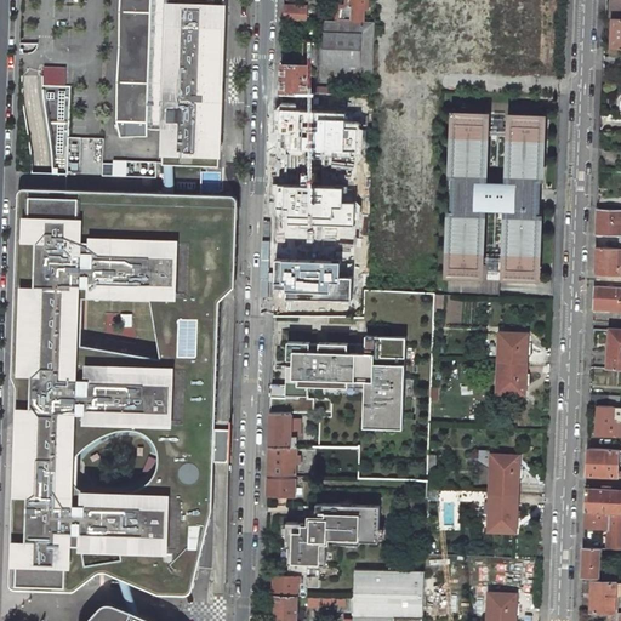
[(172,166),(221,167),(227,0),(118,0),(118,10),(118,45),(115,80),(115,119),(119,138),(154,137),(154,124),(165,124),(165,166),(166,166),(172,166)]
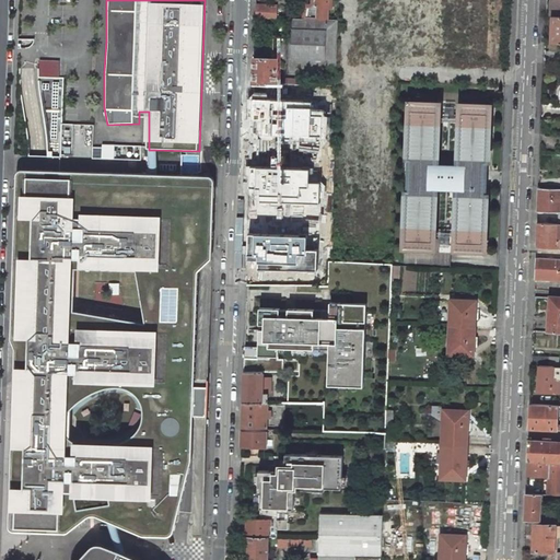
[(331,0),(313,0),(313,7),(305,6),(304,19),(324,19),(324,7),(331,7),(331,0)]
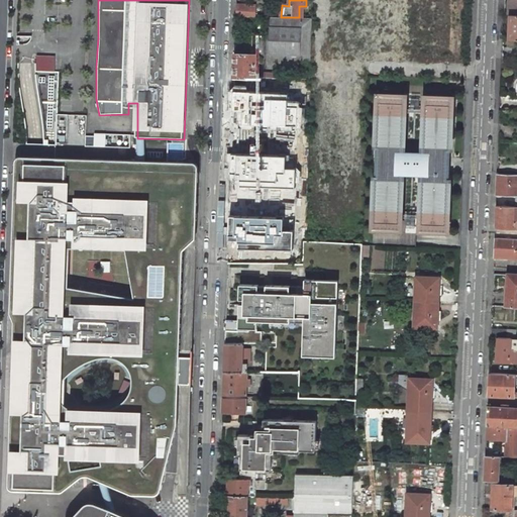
[(250,5),(236,4),(236,15),(250,16),(250,5)]
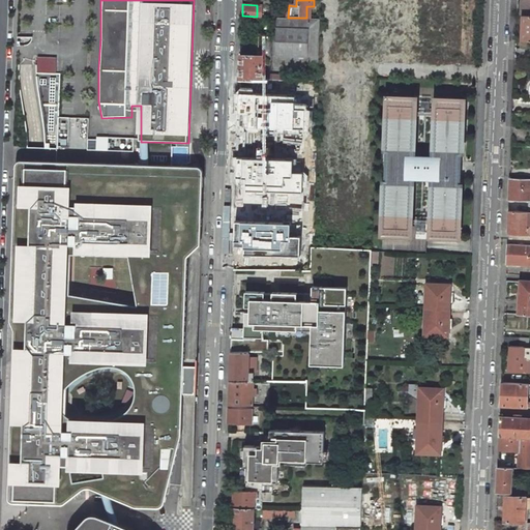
[(288,18),(277,18),(276,55),(319,56),(320,19),(306,18),(288,18)]
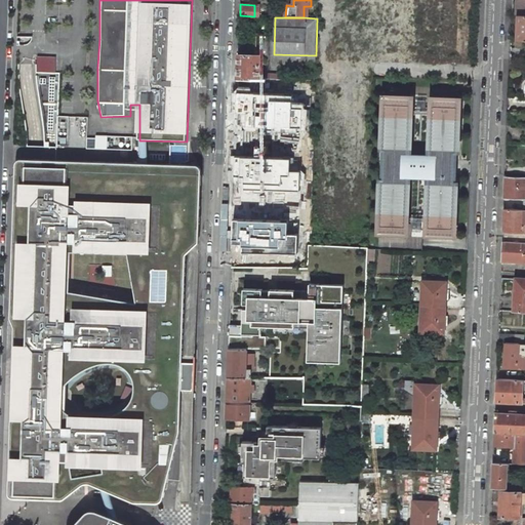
[(32,36),(17,36),(17,45),(24,45),(27,44),(29,43),(30,42),(31,41),(32,39),(32,36)]
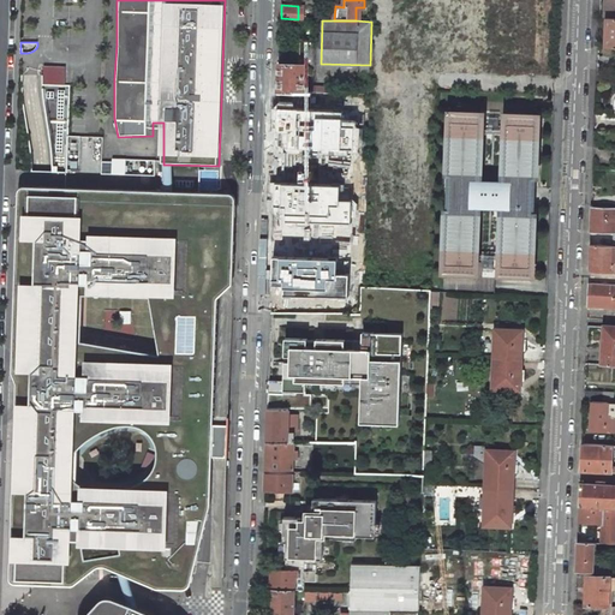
[(305,64),(280,63),(279,90),(305,91),(305,64)]
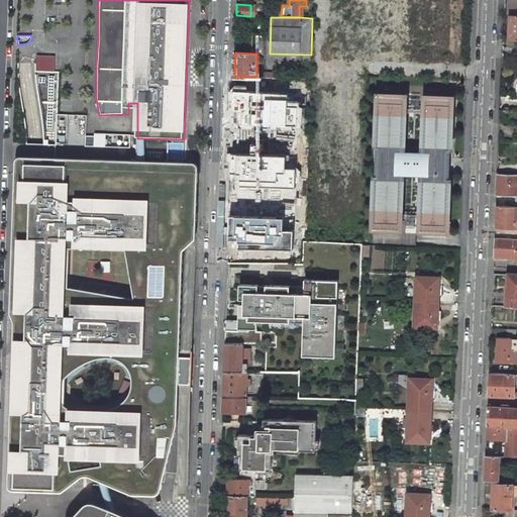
[(35,58),(35,71),(55,72),(55,56),(35,55),(35,58)]
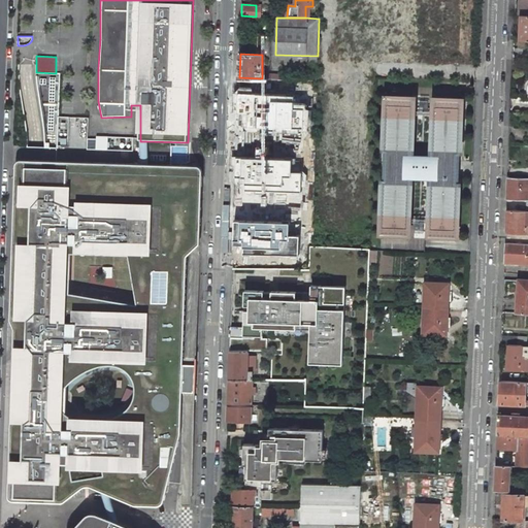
[(294,102),(294,95),(240,93),(238,128),(305,130),(306,103),(294,102)]
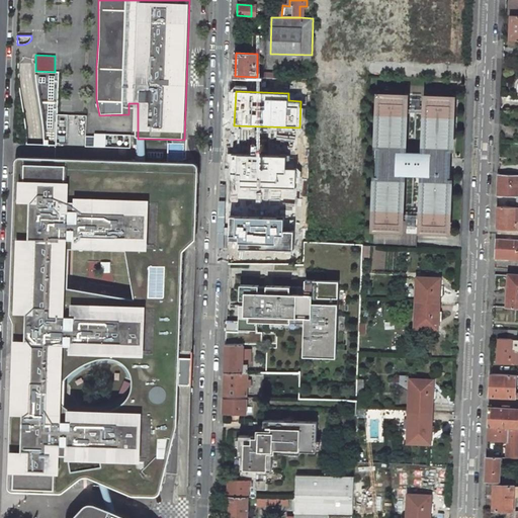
[(451,156),(454,95),(427,94),(425,151),(406,150),(409,93),(379,92),(376,153),(386,153),(386,167),(376,166),(374,228),(403,230),(405,173),(424,173),(421,230),(449,231),(451,169),(441,169),(441,155),(451,156)]
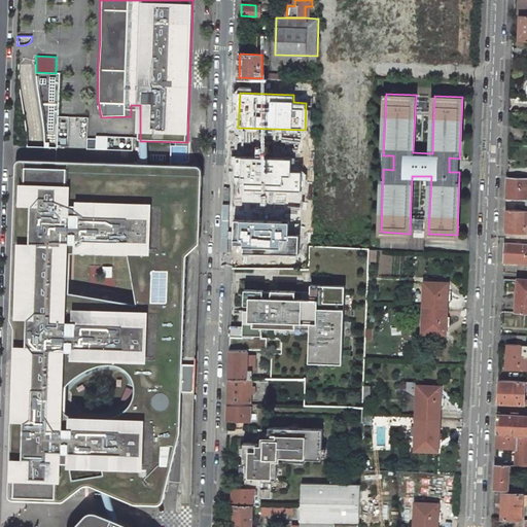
[(393,170),(393,155),(383,155),(383,169),(393,170)]
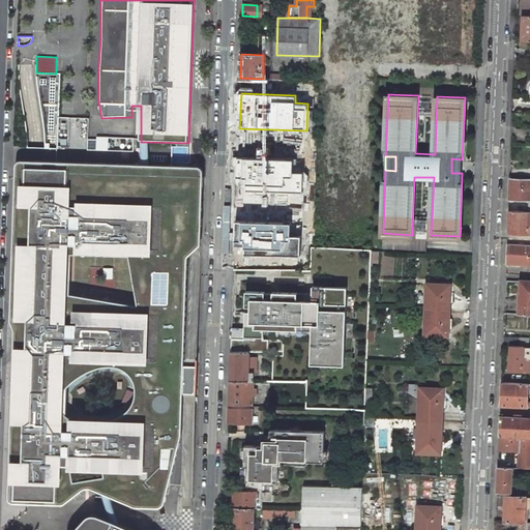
[(294,171),(294,158),(237,157),(235,206),(303,208),(304,172),(294,171)]
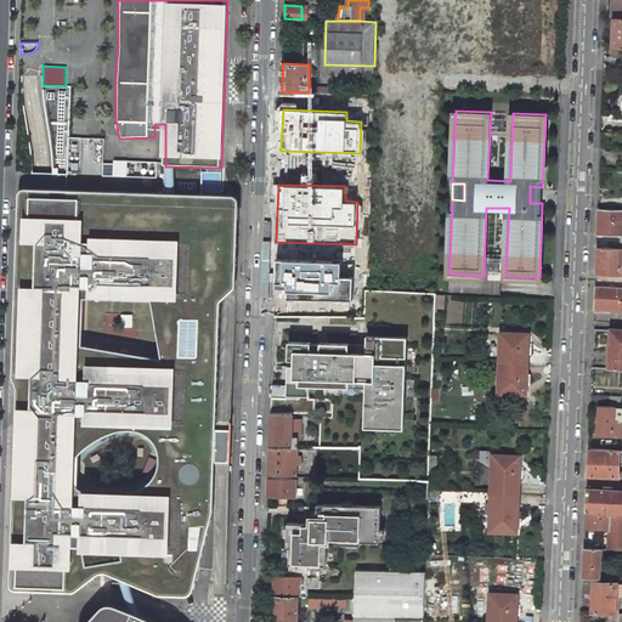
[(174,192),(175,218),(180,211),(181,208),(184,205),(186,204),(188,203),(207,204),(210,205),(213,207),(214,208),(218,211),(221,216),(222,221),(222,222),(224,226),(221,247),(221,270),(221,272),(220,275),(219,276),(216,278),(214,281),(213,283),(209,284),(208,284),(204,287),(186,294),(181,298),(175,304),(173,310),(173,316),(169,393),(170,395),(171,396),(175,399),(198,412),(201,414),(202,416),(203,418),(204,420),(204,423),(205,428),(205,484),(196,563),(193,567),(190,572),(187,575),(184,577),(179,578),(176,578),(167,578),(154,576),(119,569),(111,566),(106,566),(102,566),(99,567),(96,569),(86,574),(78,581),(77,582),(75,583),(73,584),(69,584),(64,583),(61,581),(58,580),(57,578),(54,575),(51,571),(49,566),(47,563),(45,559),(44,554),(43,549),(41,546),(40,532),(40,527),(40,518),(41,496),(45,478),(49,464),(51,450),(47,451),(46,445),(44,440),(51,437),(50,431),(44,431),(45,425),(46,419),(49,419),(46,406),(43,388),(24,332),(24,327),(29,213),(29,210),(29,209),(30,208),(32,205),(33,203),(38,201),(40,199),(50,196),(57,194),(71,194),(74,196),(77,196),(78,197),(79,197),(79,198),(80,199),(82,204),(83,209),(85,215),(86,218),(89,219),(90,219),(91,220),(164,224),(167,222),(169,222),(168,192),(61,187),(22,186),(21,187),(18,190),(17,192),(17,196),(11,373),(11,375),(16,383),(9,581),(9,584),(10,586),(12,588),(15,589),(73,591),(75,591),(79,587),(97,574),(101,571),(102,571),(116,576),(119,577),(129,581),(145,588),(160,593),(169,594),(184,594),(190,593),(193,588),(214,509),(214,508),(219,332),(220,303),(220,301),(220,300),(228,293),(235,288),(235,286),(236,261),(238,202),(238,199),(237,197),(236,196),(233,194),(232,194),(197,192),(174,192)]
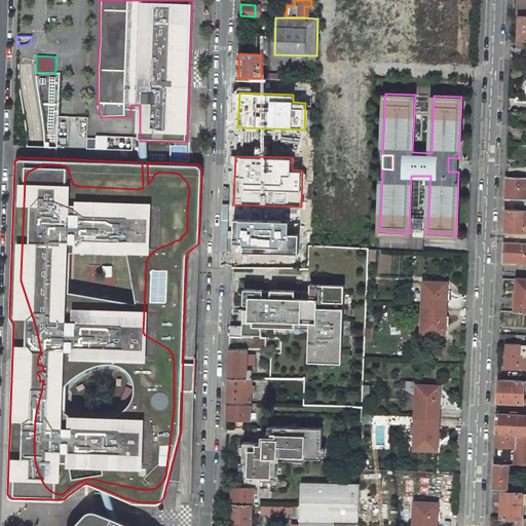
[(458,172),(458,158),(448,157),(448,172),(458,172)]
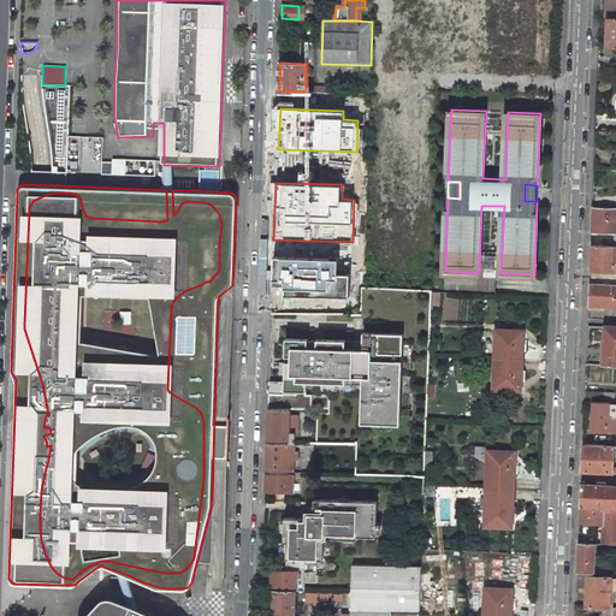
[(182,203),(179,206),(178,209),(173,215),(167,220),(165,220),(163,221),(90,218),(89,217),(88,217),(86,215),(84,213),(82,207),(81,202),(80,197),(78,196),(78,195),(77,195),(76,194),(73,194),(70,193),(57,193),(49,194),(40,197),(37,199),(33,201),(31,203),(30,206),(29,207),(29,208),(29,211),(24,324),(24,329),(42,384),(45,392),(46,402),(48,415),(46,415),(45,421),(43,427),(49,427),(51,433),(43,436),(46,440),(47,446),(51,445),(48,460),(45,473),(41,491),(40,513),(40,522),(40,527),(41,540),(42,544),(43,549),(45,554),(47,557),(48,561),(51,566),(53,569),(57,573),(58,574),(60,575),(64,578),(69,579),(72,579),(75,578),(76,576),(77,575),(86,568),(95,563),(98,562),(101,561),(105,561),(110,561),(118,563),(153,570),(165,573),(175,573),(177,573),(182,572),(185,569),(188,567),(191,562),(194,557),(203,479),(203,424),(202,419),(202,416),(201,414),(200,412),(199,410),(196,408),(173,395),(170,392),(169,391),(167,389),(171,313),(171,307),(173,301),(179,295),(184,291),(202,284),(206,282),(207,282),(211,280),(212,278),(214,276),(217,273),(218,272),(219,270),(219,267),(219,244),(221,224),(220,220),(220,219),(219,214),(215,209),(212,206),(211,205),(208,203),(205,202),(187,201),(184,202),(182,203)]
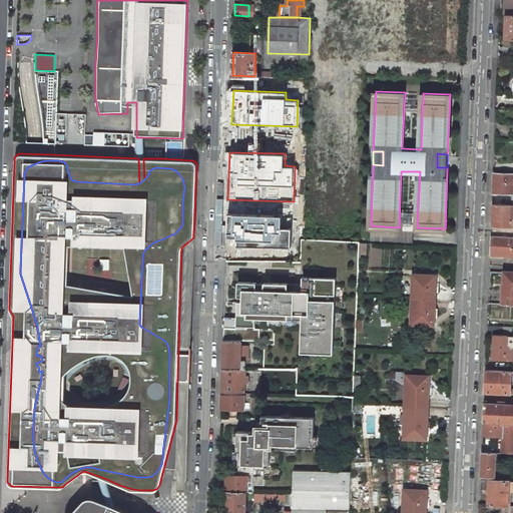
[(512,173),(494,172),(494,192),(512,192),(512,195),(512,196),(512,205),(512,204),(512,173)]
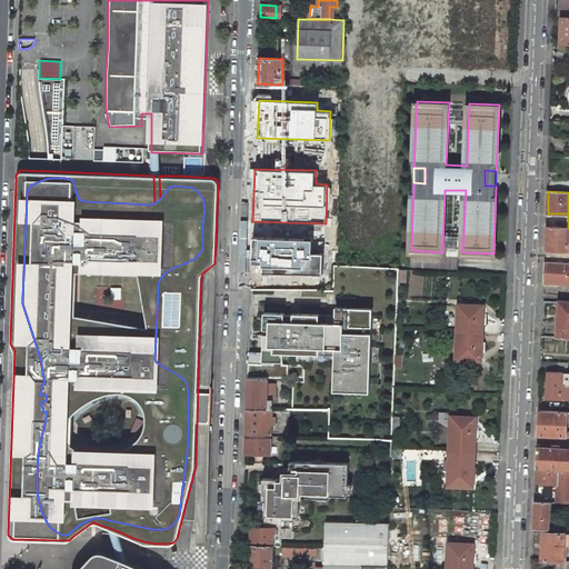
[(568,227),(568,228),(547,227),(546,250),(568,250),(568,227)]
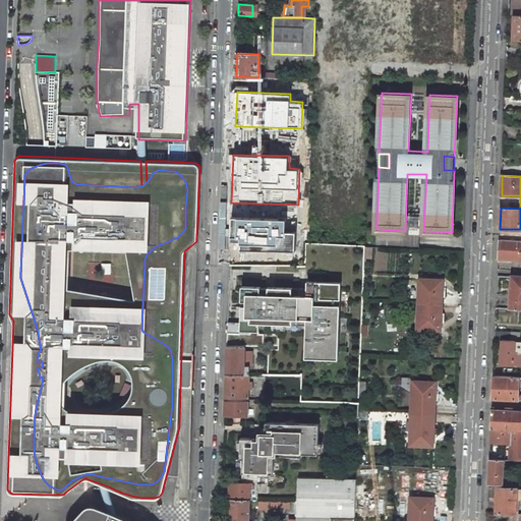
[(287,230),(287,219),(231,217),(230,240),(240,241),(239,249),(295,251),(295,230),(287,230)]
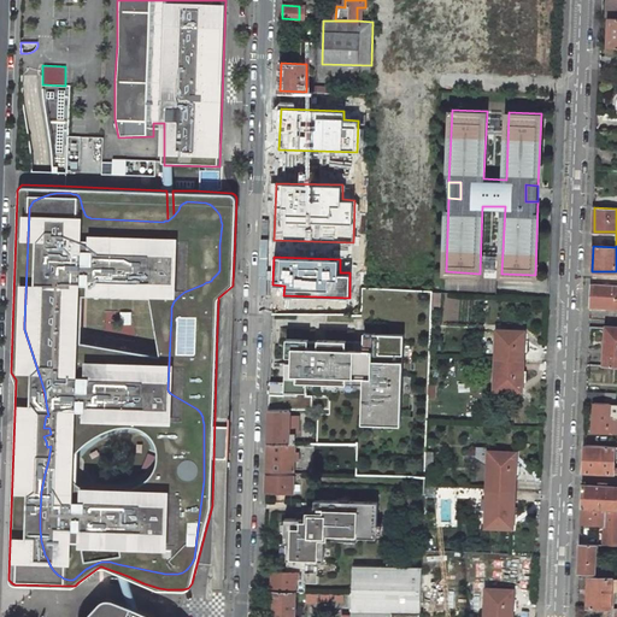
[(616,286),(592,285),(591,306),(616,307),(616,286)]
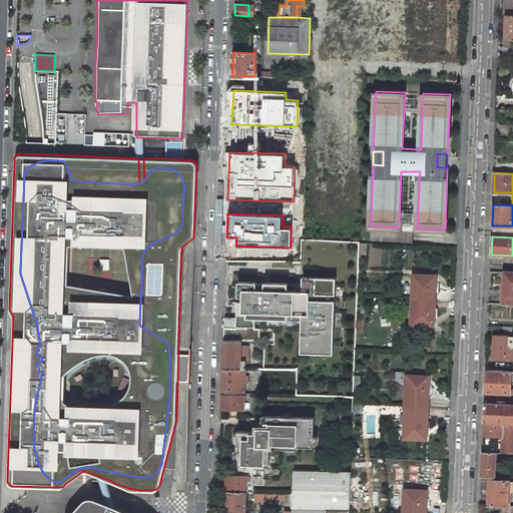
[(512,272),(504,272),(503,304),(511,305),(512,304),(512,272)]
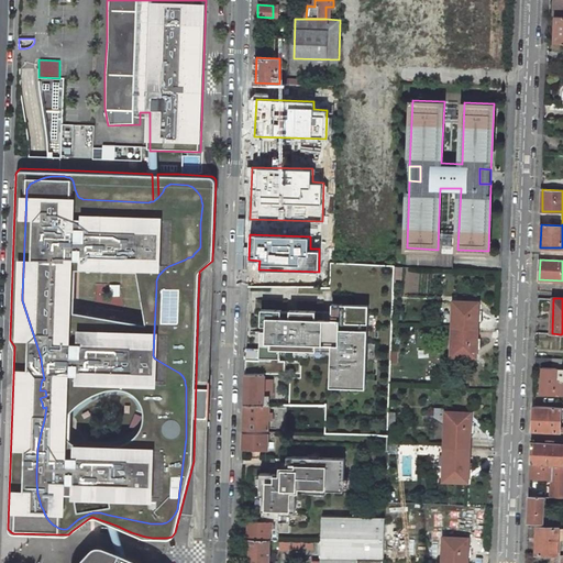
[(245,348),(245,373),(265,374),(287,374),(287,363),(282,362),(283,350),(333,351),(333,381),(368,382),(370,304),(334,302),(334,318),(319,318),(319,310),(293,309),(293,310),(266,310),(266,330),(263,330),(263,348),(245,348)]
